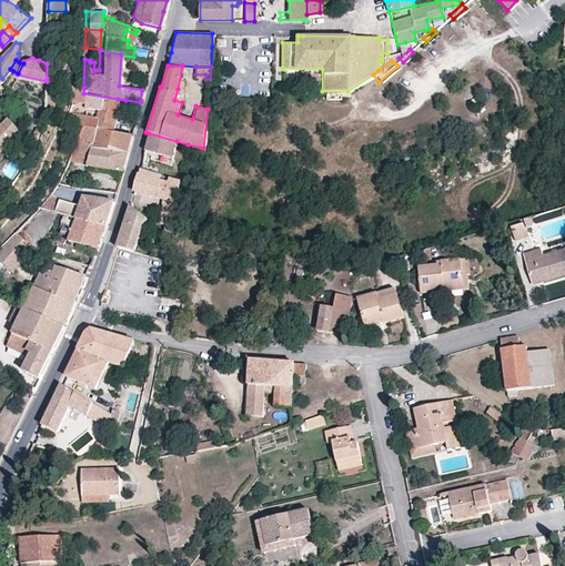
[(68,83),(64,99),(82,103),(83,93),(83,88),(68,83)]
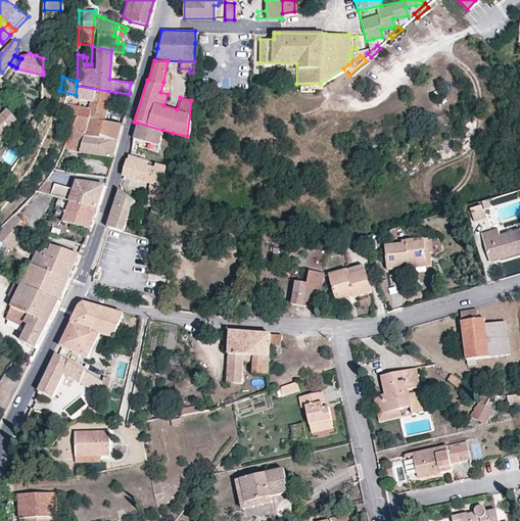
[(76,115),(83,117),(102,121),(108,91),(77,86),(76,95),(76,98),(91,100),(89,110),(57,105),(55,113),(76,115)]
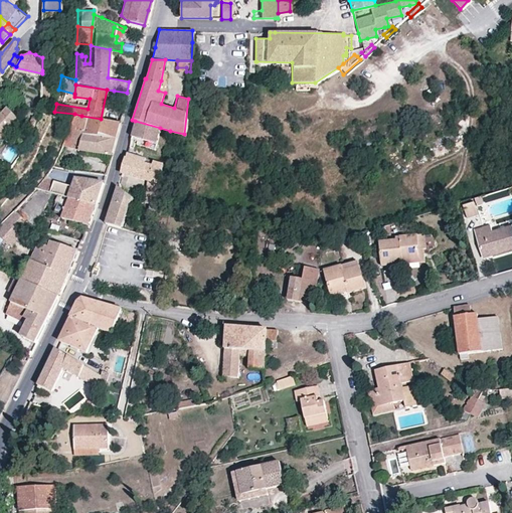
[(0,133),(16,116),(6,106),(0,113),(0,133)]
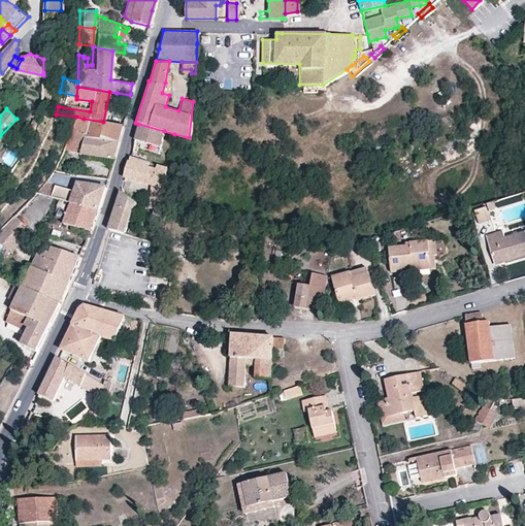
[(61,148),(78,152),(84,119),(76,117),(61,148)]
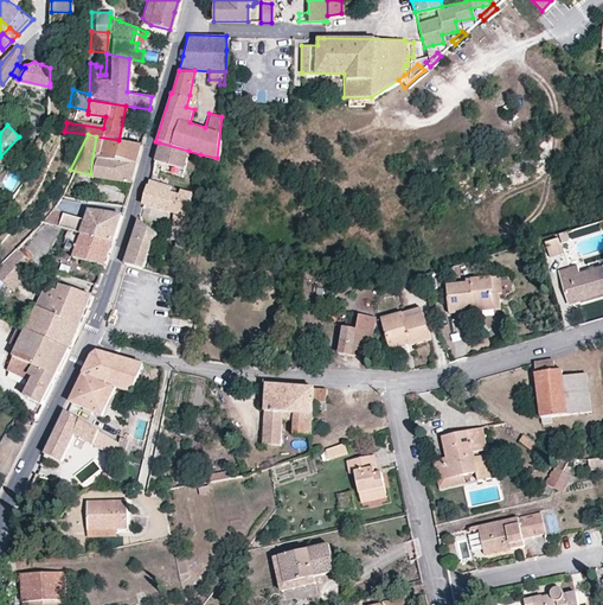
[(96,137),(90,174),(129,182),(133,169),(139,144),(119,140),(96,137)]
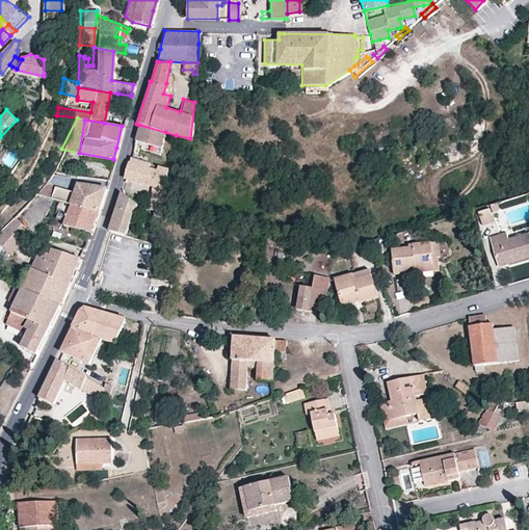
[(135,139),(161,147),(165,132),(139,125),(135,139)]
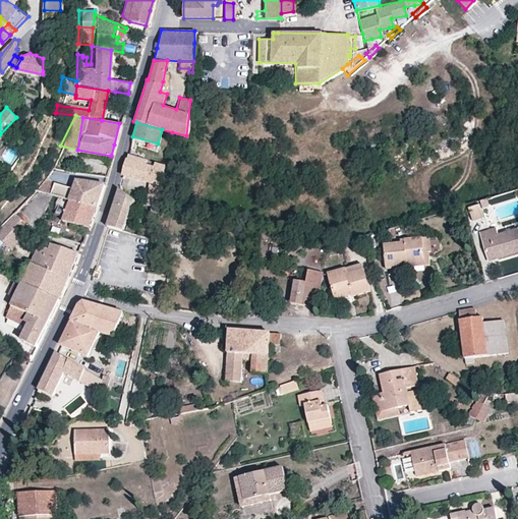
[(157,147),(158,143),(132,136),(132,139),(157,147)]
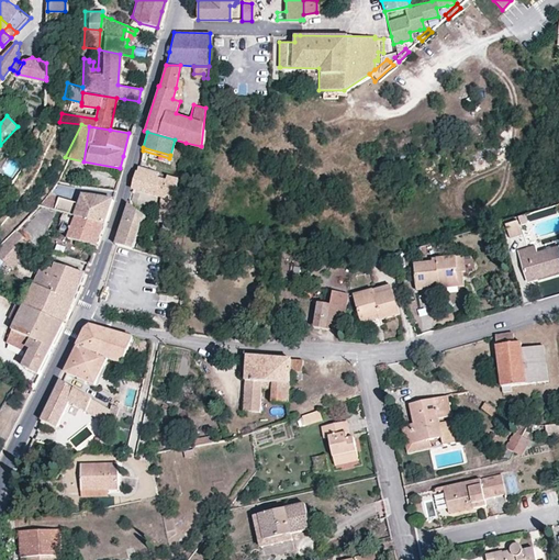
[(158,196),(174,199),(175,185),(176,178),(165,175),(163,178),(154,176),(155,171),(137,167),(136,171),(135,171),(131,187),(131,188),(158,196)]
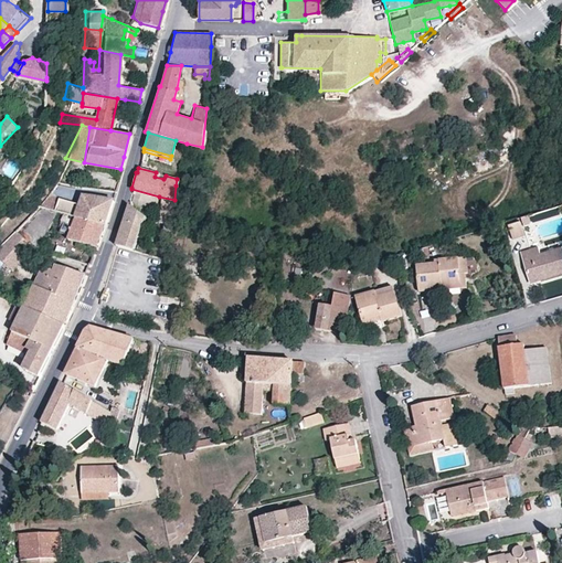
[(55,211),(59,200),(48,192),(36,206),(55,211)]
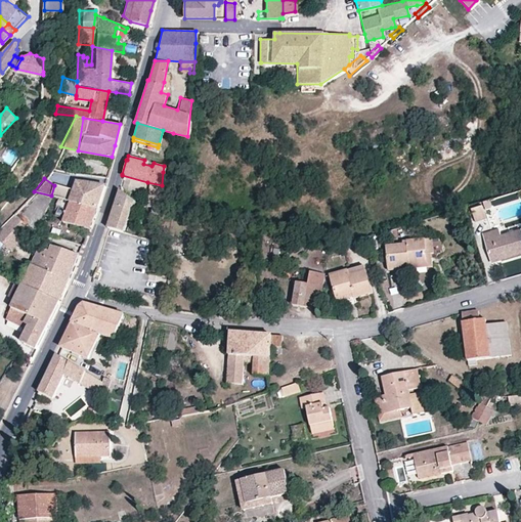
[(67,200),(99,209),(106,186),(77,181),(74,190),(54,185),(51,196),(53,197),(57,198),(67,200)]
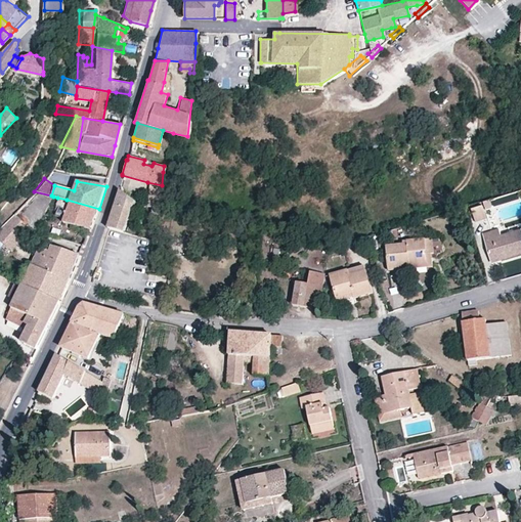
[(143,203),(152,205),(158,206),(162,185),(147,182),(143,203)]
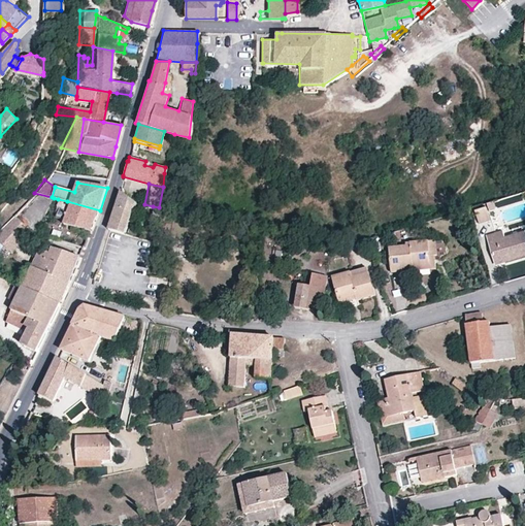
[(118,197),(108,228),(126,233),(136,202),(133,200),(119,190),(118,197)]
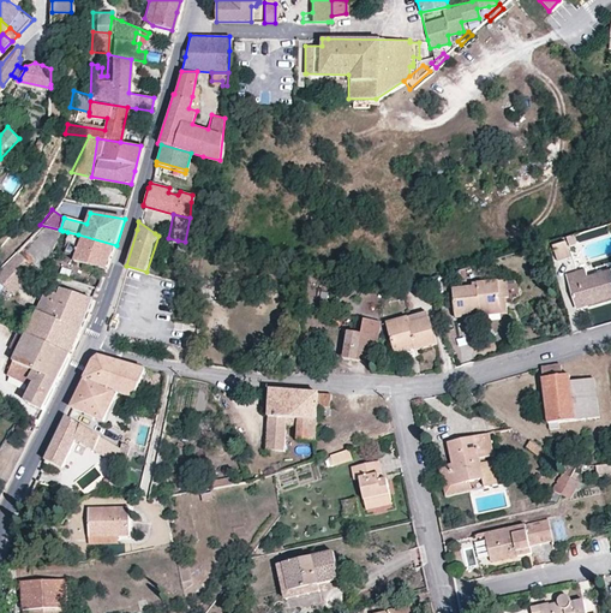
[(13,250),(35,269),(42,272),(63,231),(60,230),(40,225),(13,250)]
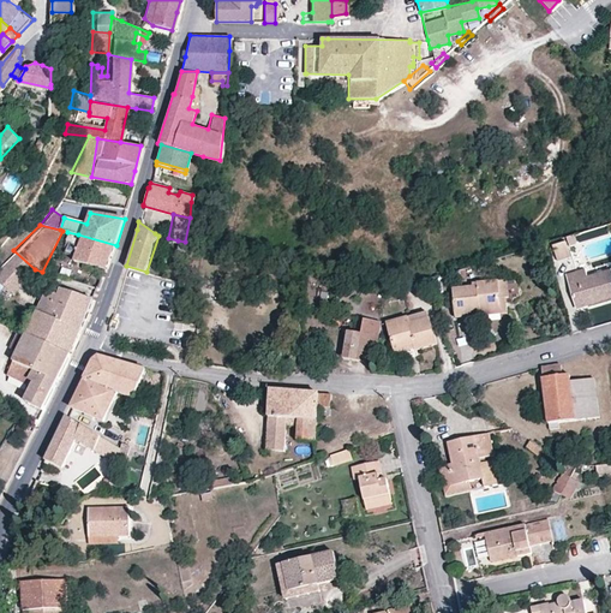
[(78,234),(67,232),(65,242),(69,243),(65,253),(71,254),(69,259),(108,269),(115,250),(117,245),(78,234)]
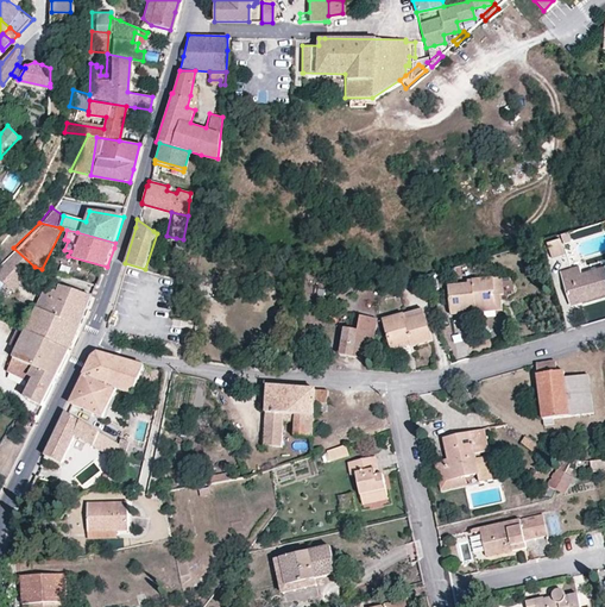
[(563,251),(559,237),(546,242),(549,256),(563,251)]
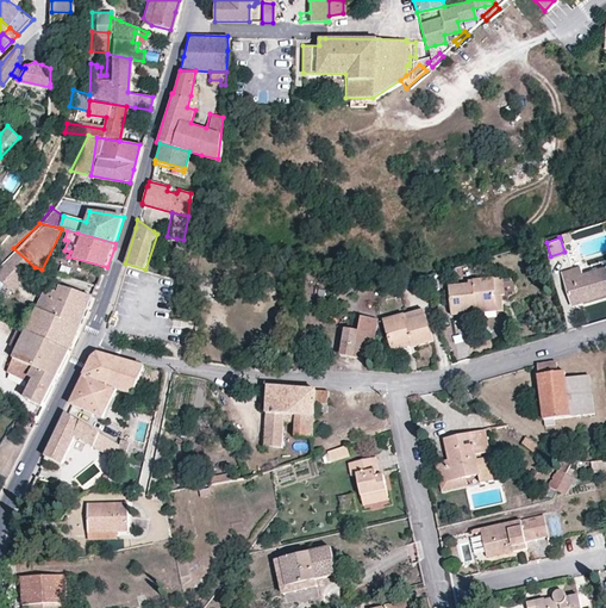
[(183,240),(176,239),(174,253),(182,253),(183,240)]
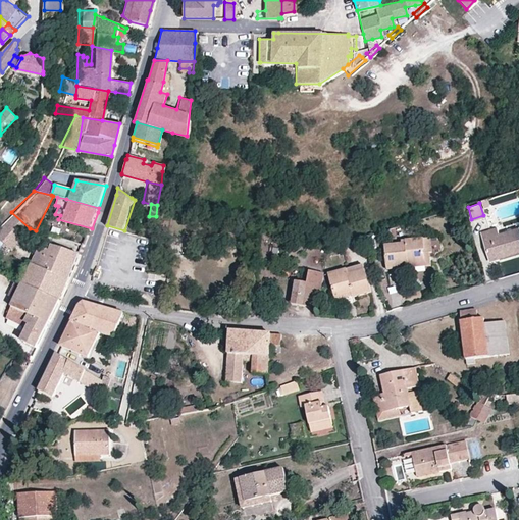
[(0,239),(10,247),(9,251),(10,252),(30,228),(11,212),(0,223),(0,239)]
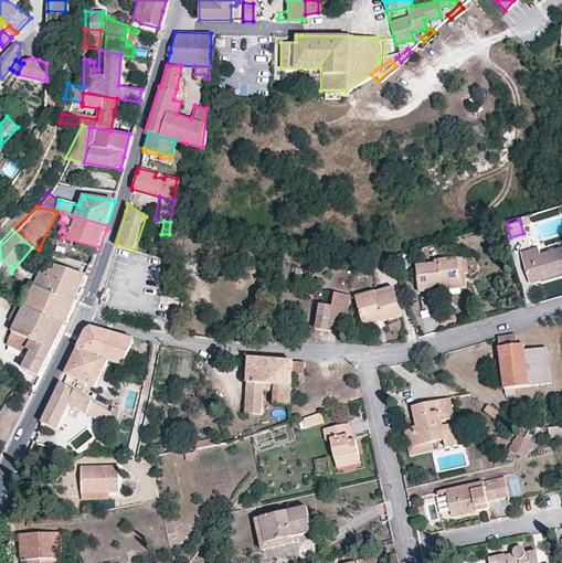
[(536,271),(537,276),(561,268),(561,248),(561,246),(539,253),(536,245),(519,250),(526,274),(536,271)]
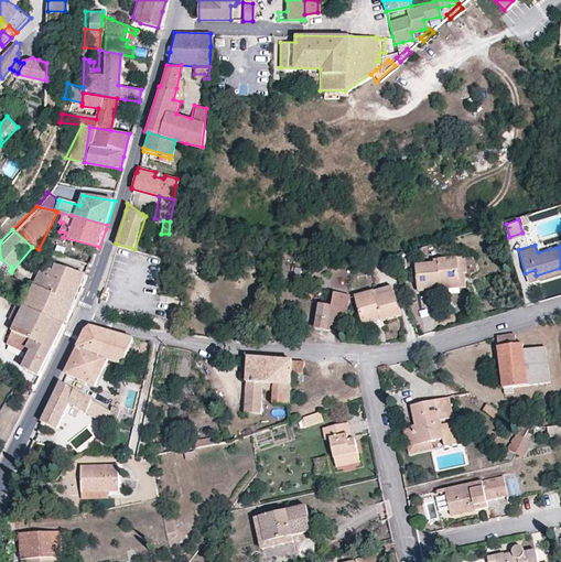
[(381,255),(385,265),(396,261),(392,250),(381,255)]
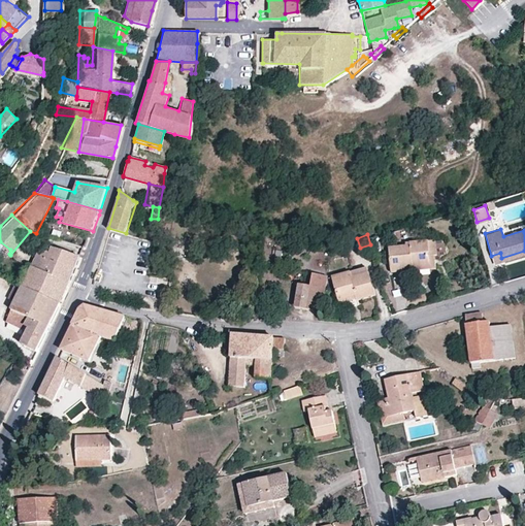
[(427,263),(427,240),(407,240),(407,244),(387,245),(388,268),(408,267),(407,264),(427,263)]
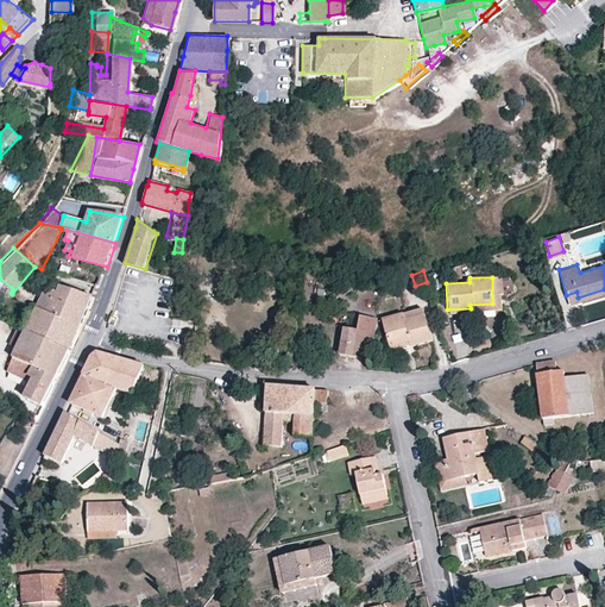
[(499,277),(492,277),(492,304),(470,305),(471,308),(471,310),(498,307),(498,294),(500,293),(499,277)]
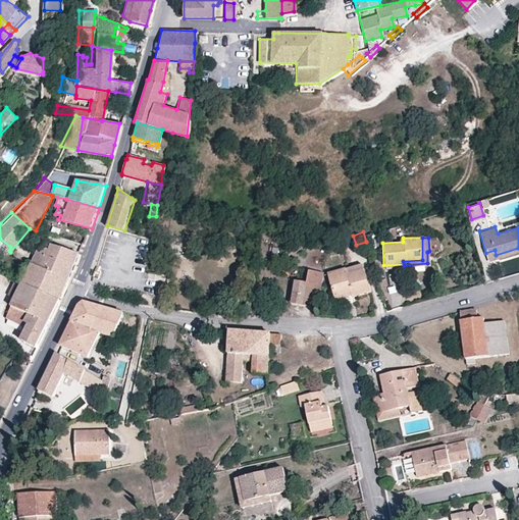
[(0,243),(9,251),(10,247),(0,239),(0,243)]
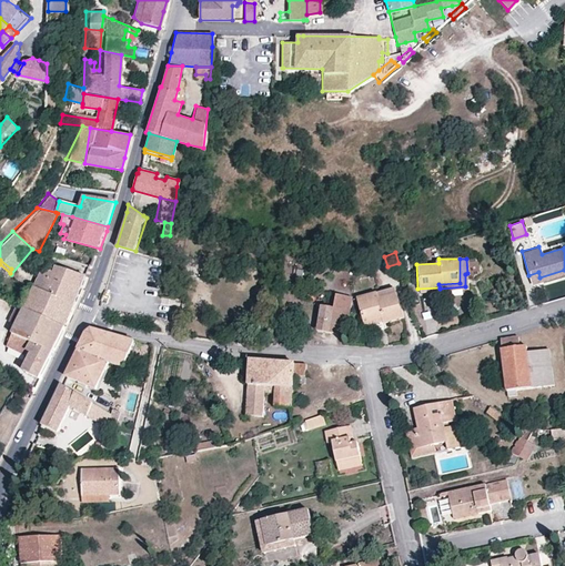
[(40,268),(21,304),(63,325),(72,304),(84,275),(54,266),(51,273),(40,268)]
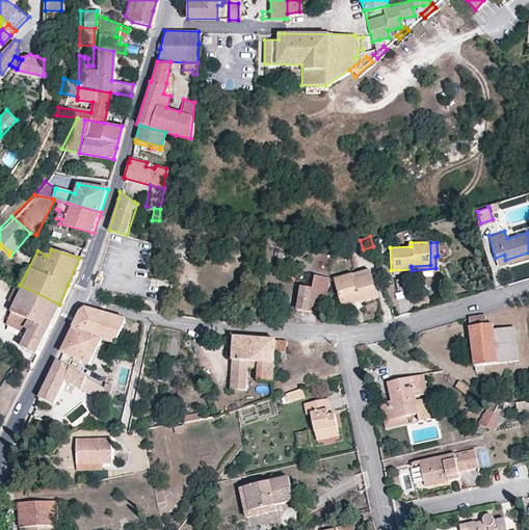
[(358,293),(359,297),(359,299),(377,295),(371,271),(352,275),(351,272),(333,276),(338,297),(358,293)]
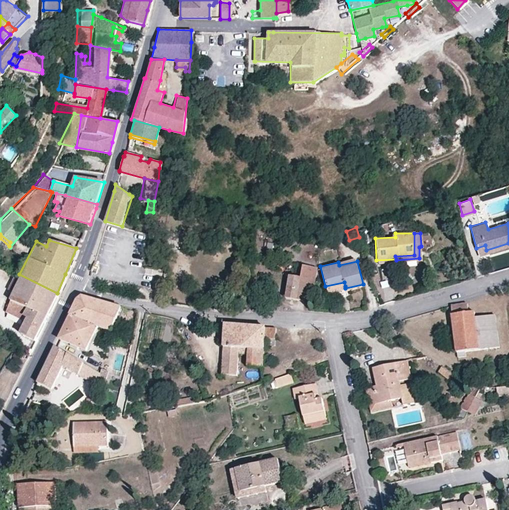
[(310,299),(313,279),(315,266),(300,263),(298,274),(287,273),(284,295),(310,299)]
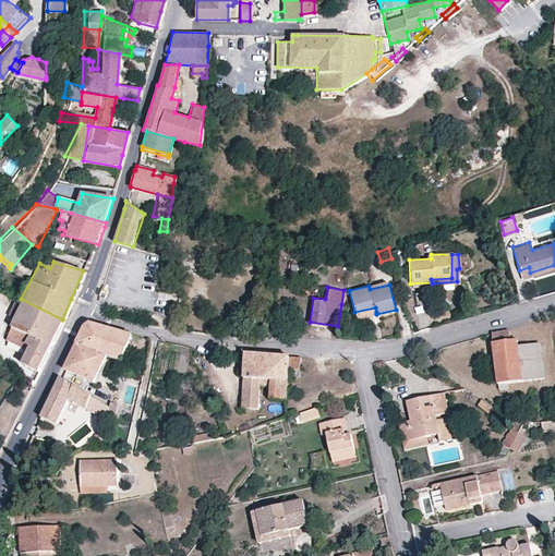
[(8,312),(13,315),(21,299),(14,297),(8,312)]
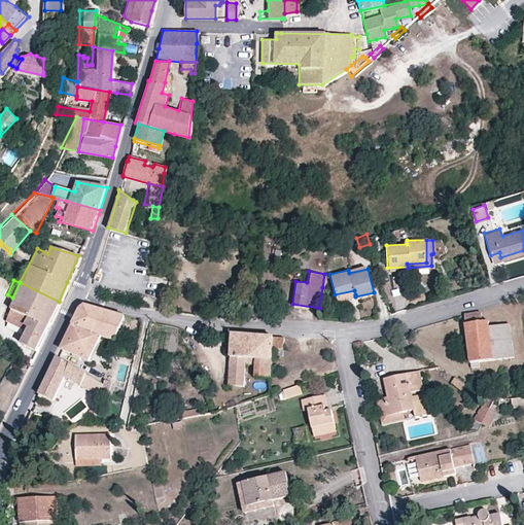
[(20,282),(12,298),(1,318),(22,327),(24,323),(27,325),(19,341),(35,350),(47,325),(59,302),(20,282)]
